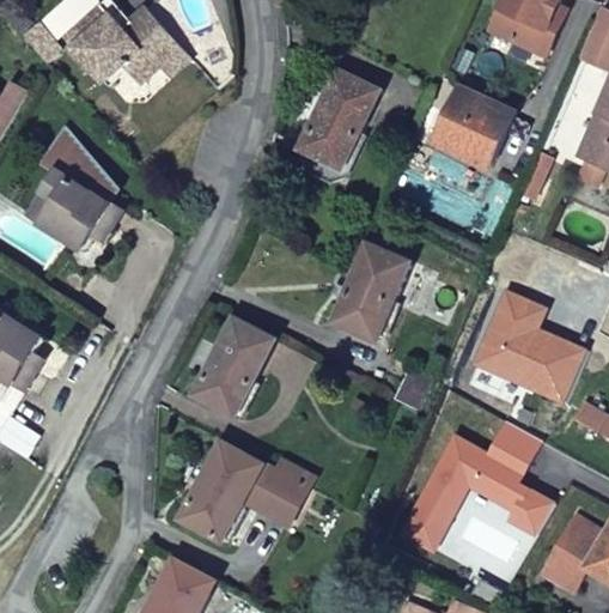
[(145,7),(131,19),(122,26),(111,14),(119,7),(111,0),(102,0),(64,35),(105,82),(126,62),(141,80),(180,47),(145,7)]
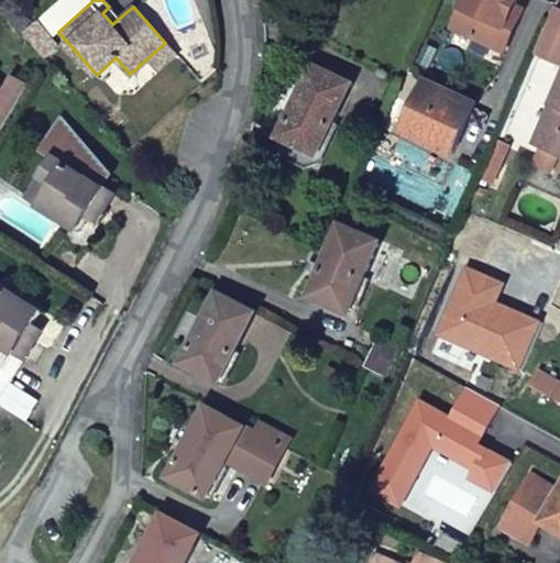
[(461,0),(450,26),(494,46),(512,4),(514,0),(461,0)]
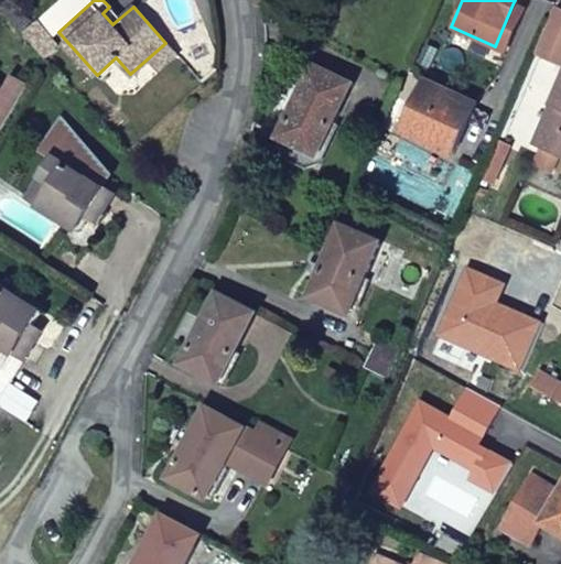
[(10,1),(0,10),(17,29),(27,20),(10,1)]
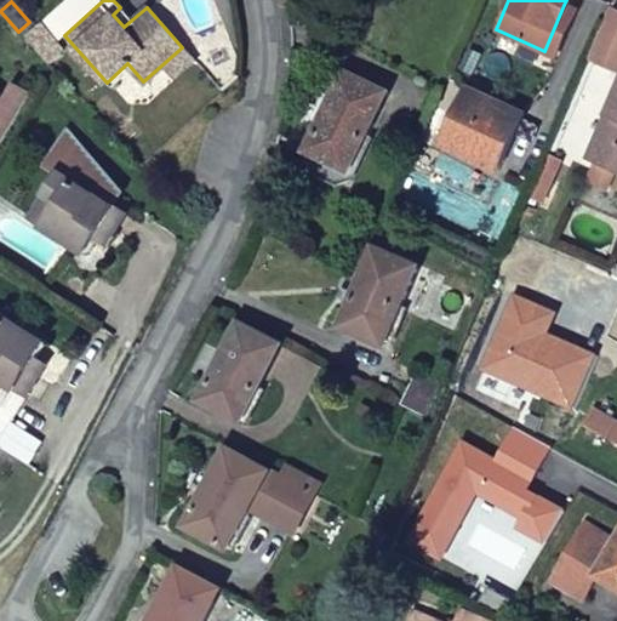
[(554,55),(573,9),(564,5),(544,51),(554,55)]
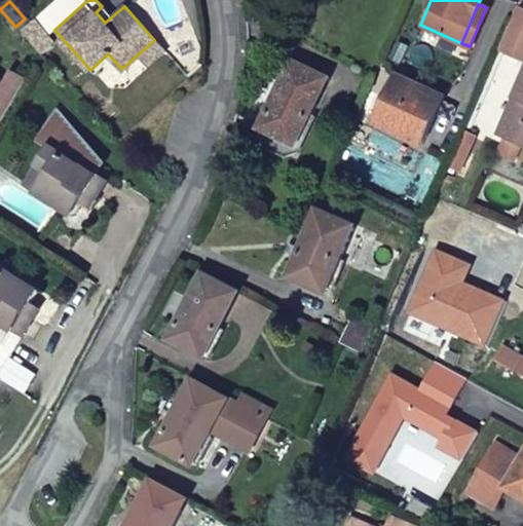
[(522,8),(515,5),(498,42),(522,52),(522,8)]
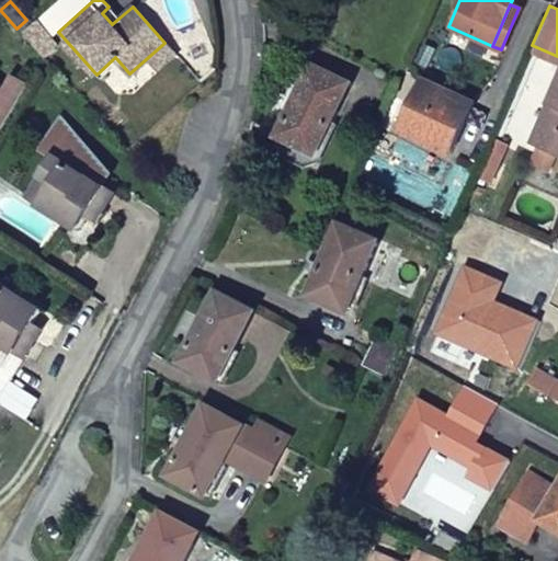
[(112,24),(120,18),(109,7),(102,13),(112,24)]
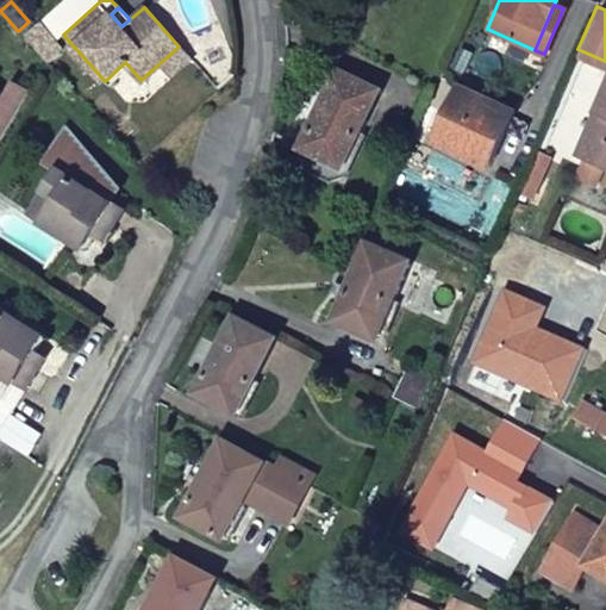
[(23,35),(47,61),(56,51),(32,26),(23,35)]
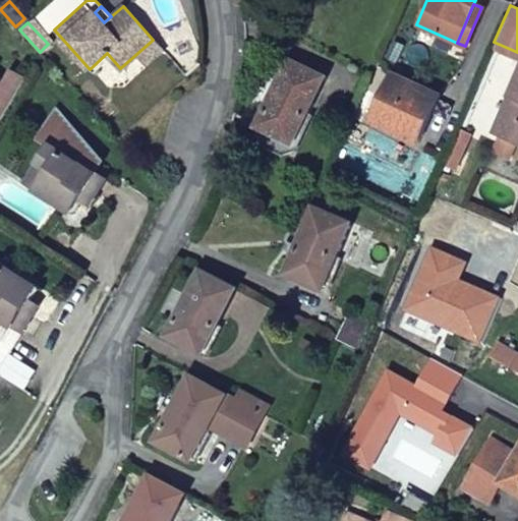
[(163,50),(153,40),(120,68),(130,78),(163,50)]
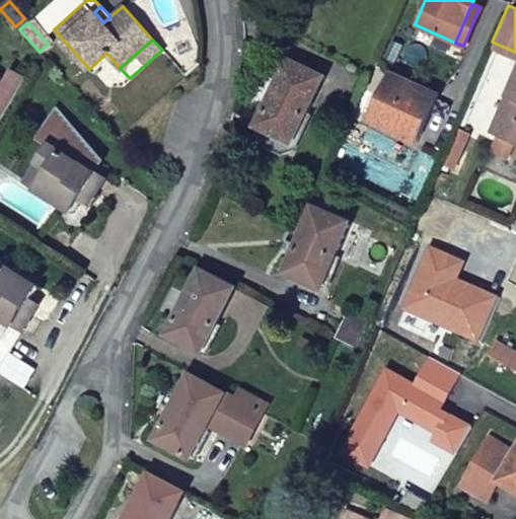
[(322,75),(286,57),(254,125),(290,142),(322,75)]
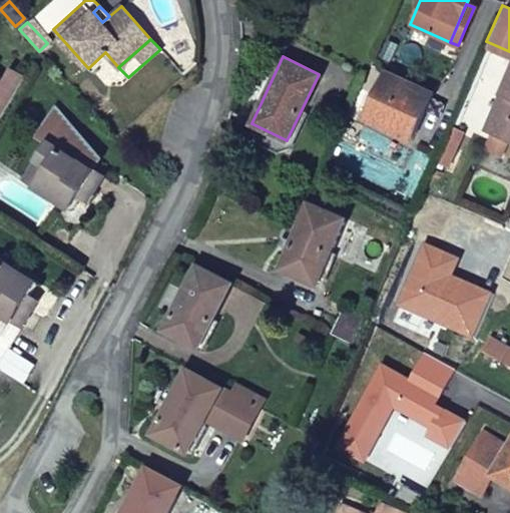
[(509,67),(500,93),(506,96),(491,130),(509,138),(509,67)]
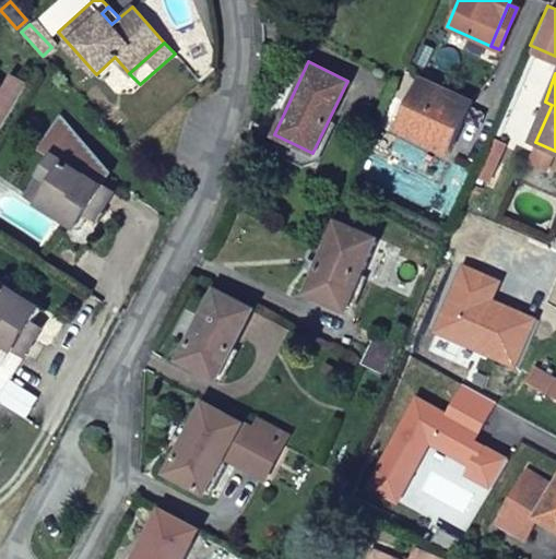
[(0,128),(25,85),(9,75),(0,91),(0,128)]
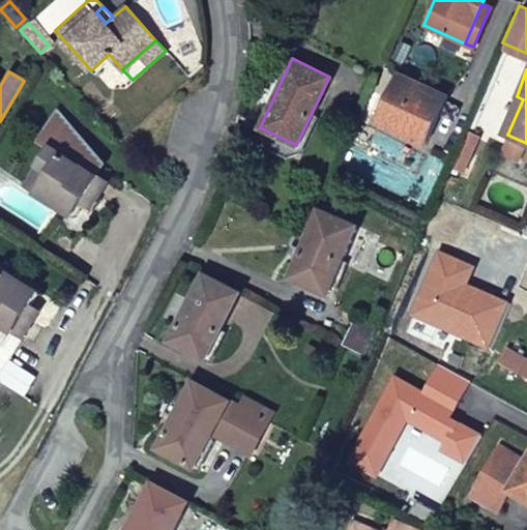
[(425,144),(446,95),(399,74),(380,117),(409,128),(406,136),(425,144)]
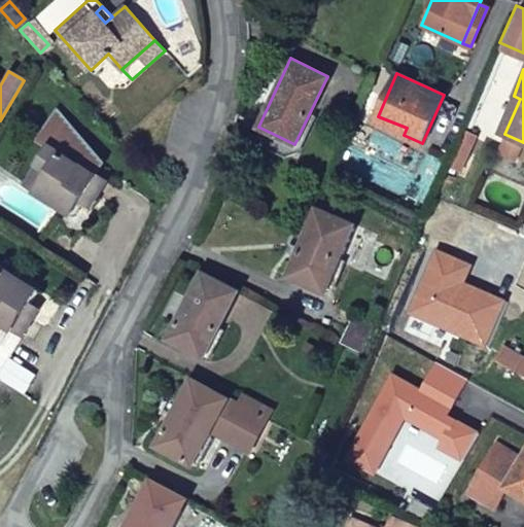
[(96,86),(89,94),(100,106),(108,99),(96,86)]
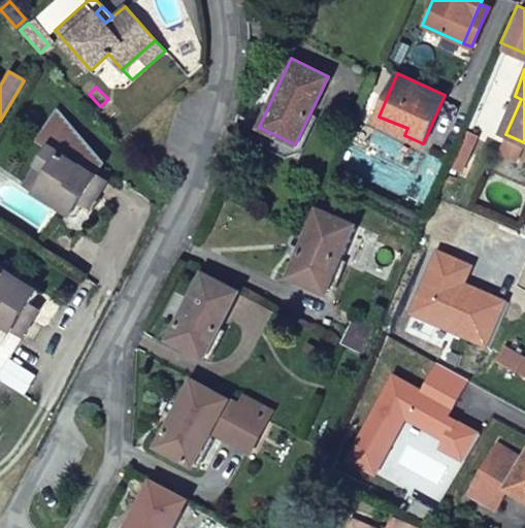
[(521,99),(515,96),(499,132),(505,134),(521,99)]
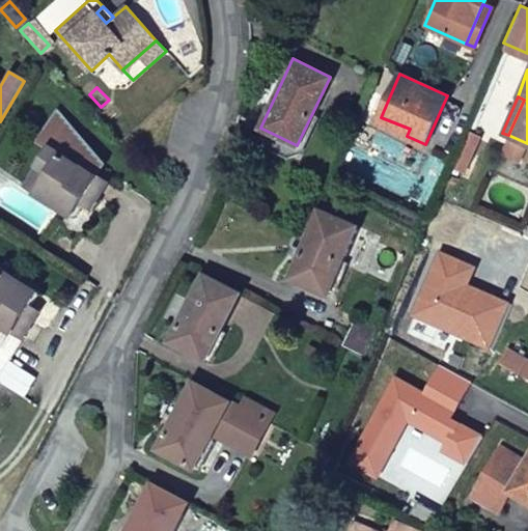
[(465,131),(460,143),(468,147),(473,134),(465,131)]
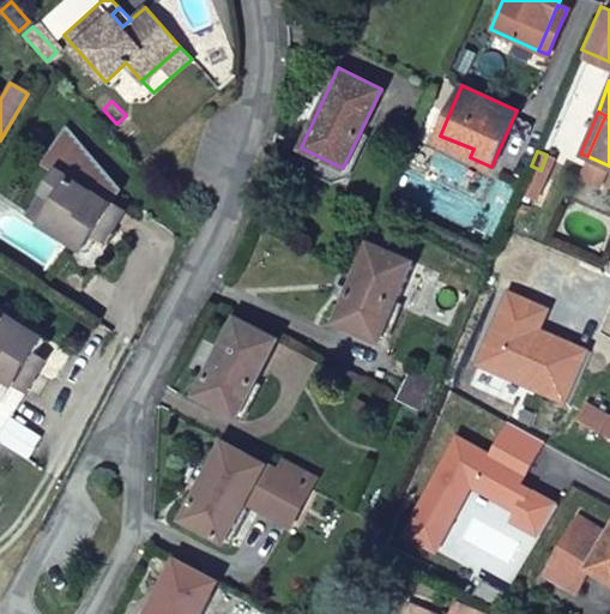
[(607,166),(587,158),(580,175),(599,182),(607,166)]
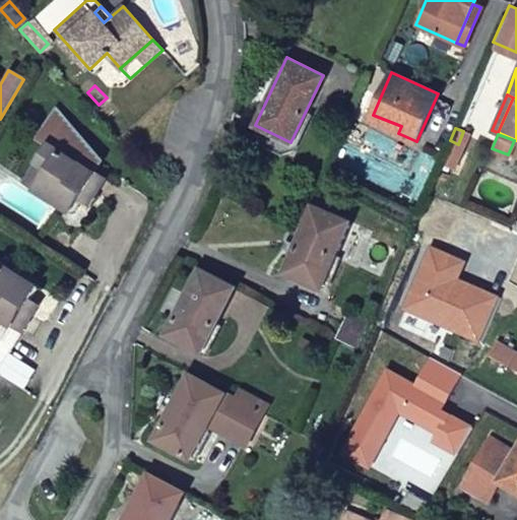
[(48,169),(36,188),(72,211),(81,196),(97,173),(49,143),(37,161),(48,169)]
